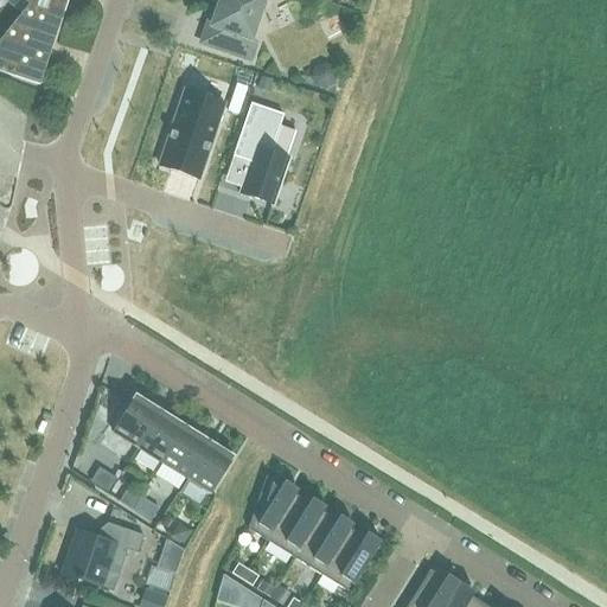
[(33,0),(30,6),(29,6),(0,40),(0,71),(39,85),(68,0),(33,0)]
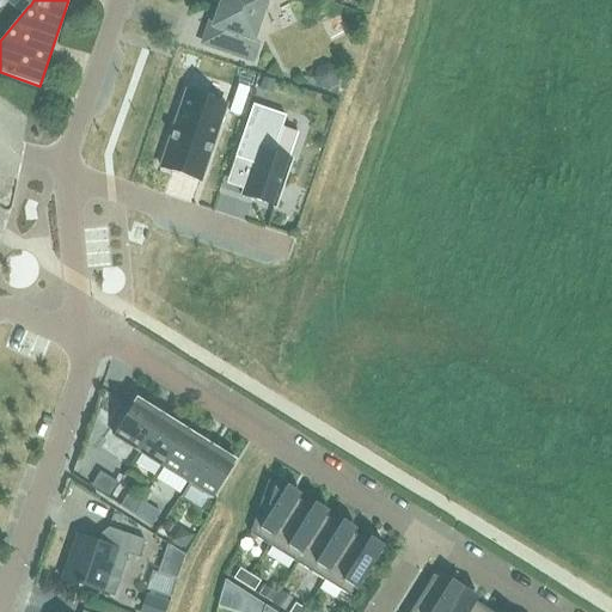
[(203,44),(252,61),(258,42),(252,41),(261,14),(265,12),(269,4),(265,0),(222,0),(214,28),(209,25),(203,44)]
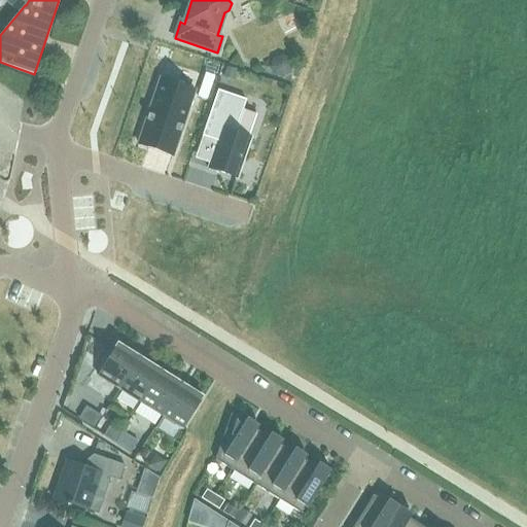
[(283,78),(291,74),(294,66),(291,58),(283,55),(274,58),(271,66),(274,74),(283,78)]
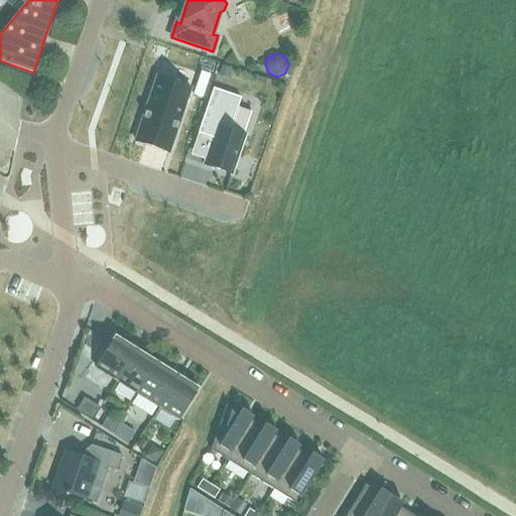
[(221,65),(218,75),(228,79),(231,69),(221,65)]
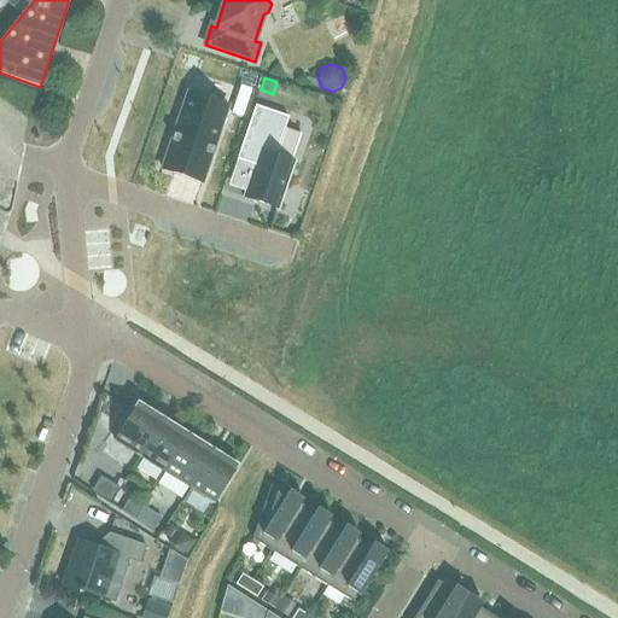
[(188,93),(163,169),(203,182),(228,106),(188,93)]
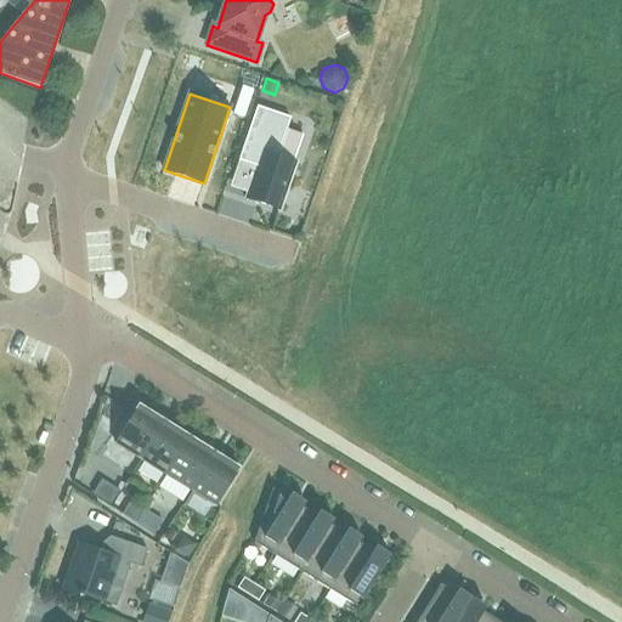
[(258,107),(239,160),(258,167),(248,193),(247,199),(280,210),(295,164),(293,163),(303,136),(287,130),(290,118),(258,107)]
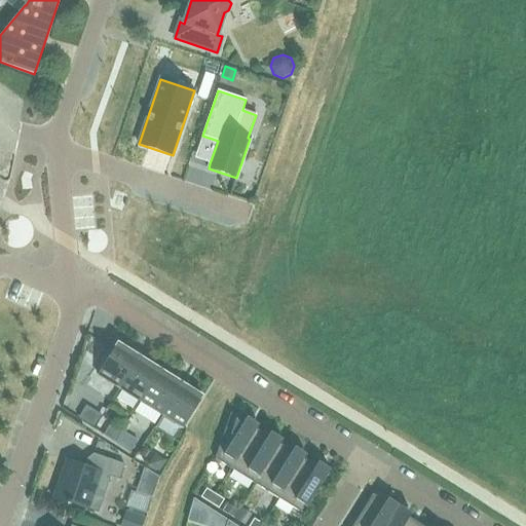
[(119,388),(140,357),(118,343),(98,375),(119,388)]
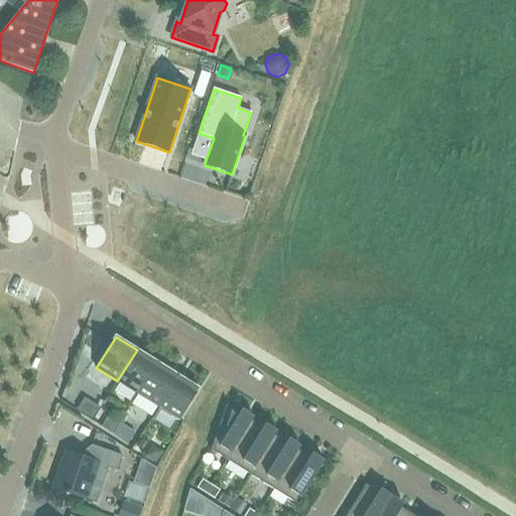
[(157,363),(137,350),(117,381),(137,394),(157,363)]
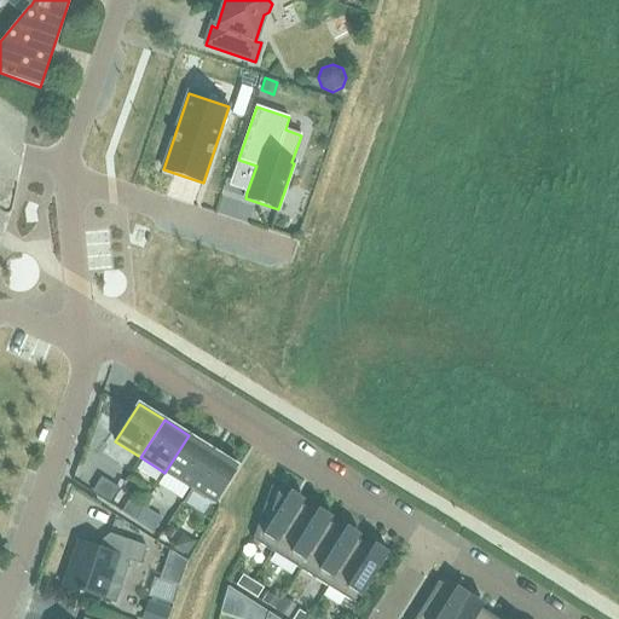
[(189,435),(165,473),(190,489),(214,450),(189,435)]
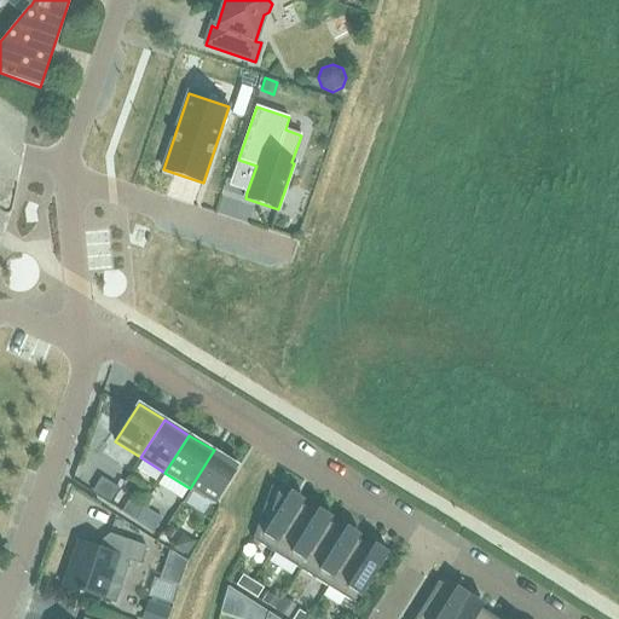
[(238,466),(214,450),(190,489),(215,504),(238,466)]
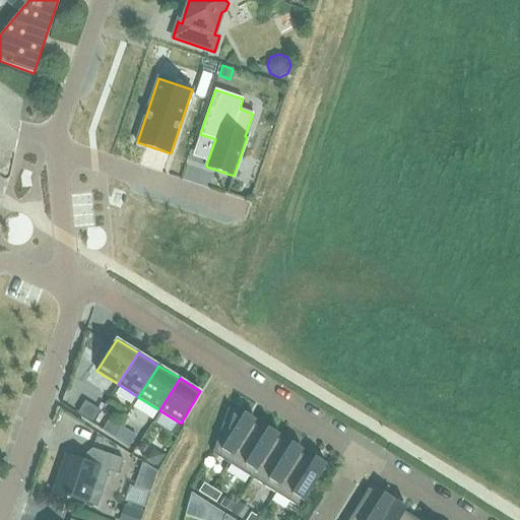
[(100,407),(84,399),(78,409),(92,418),(100,407)]
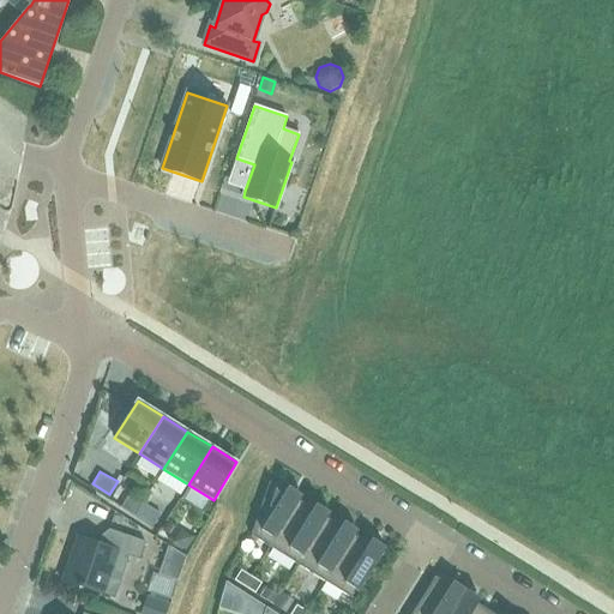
[(270,548),(299,501),(302,497),(288,488),(286,493),(270,482),(251,536),(270,548)]
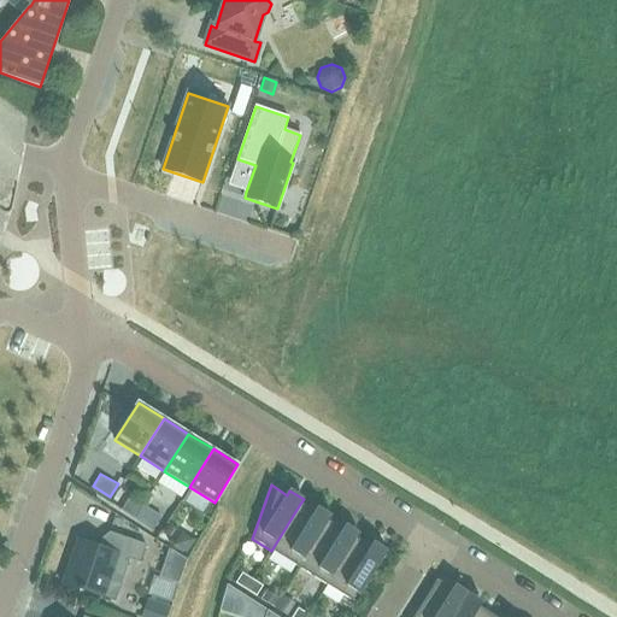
[(128,499),(121,511),(133,518),(140,506),(128,499)]
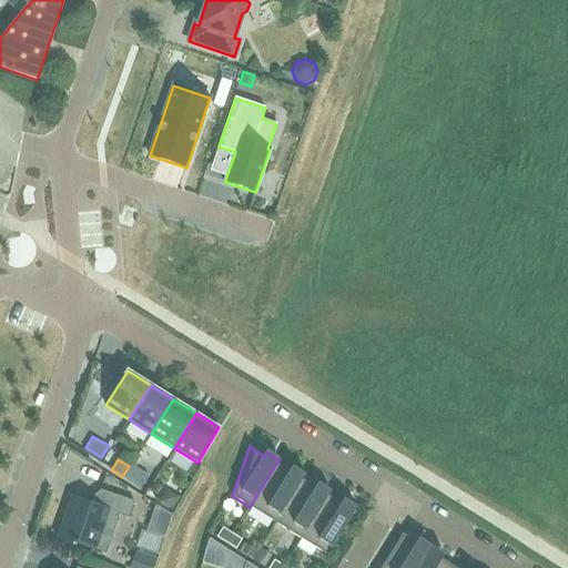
[(288,472),(276,464),(250,507),(274,523),(302,479),(304,475),(292,467),(288,472)]
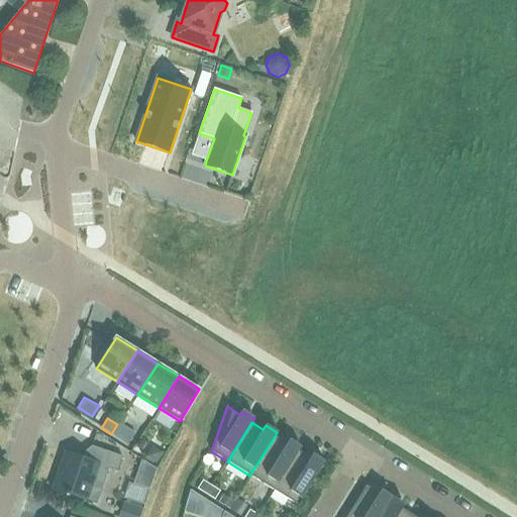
[(119,425),(112,435),(127,444),(133,434),(119,425)]
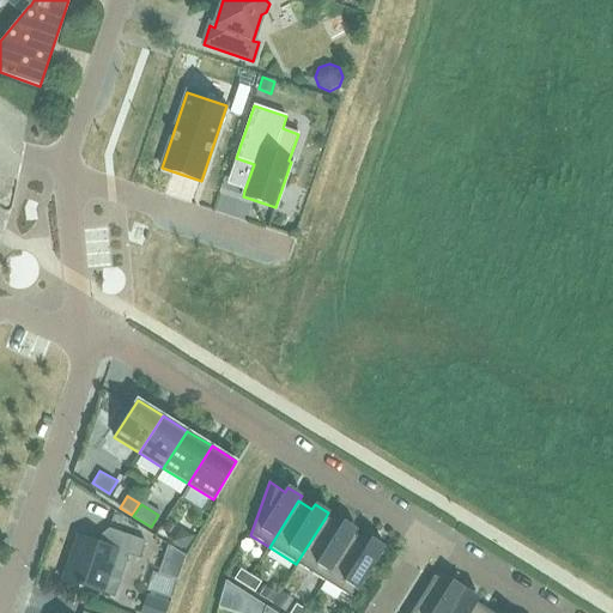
[(340,526),(326,517),(296,564),(325,582),(353,534),(357,530),(343,522),(340,526)]
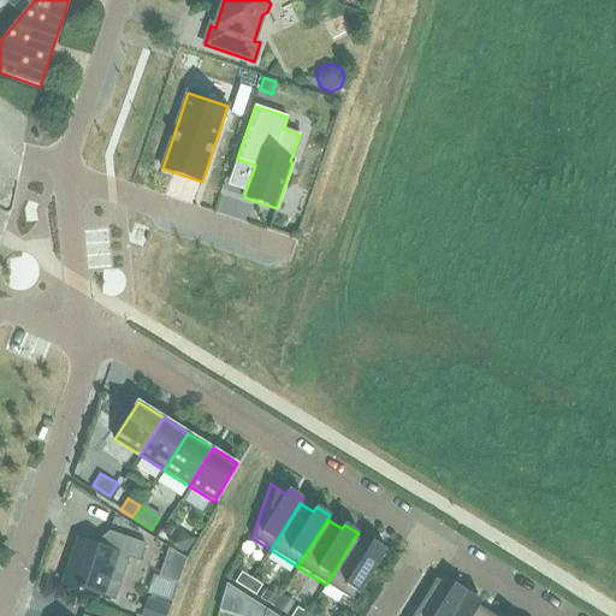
[(77,540),(61,585),(82,591),(83,590),(104,597),(114,600),(123,579),(129,560),(140,563),(146,544),(108,532),(104,549),(77,540)]
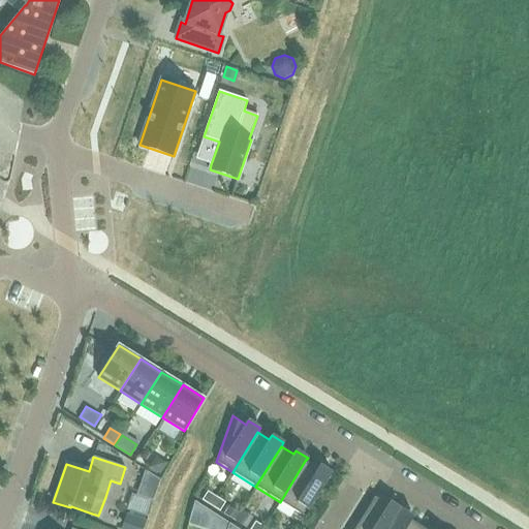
[(167,465),(157,458),(151,468),(161,475),(167,465)]
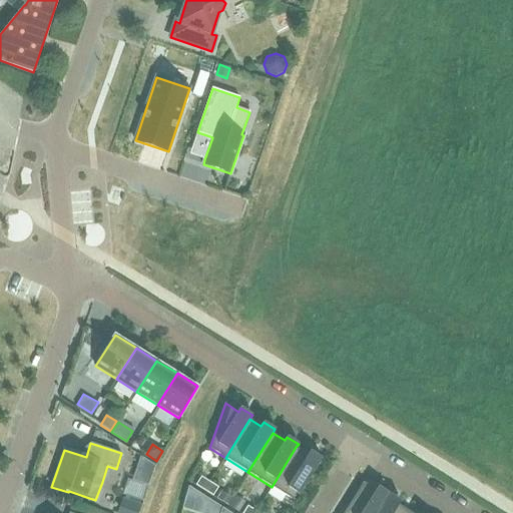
[(308,455),(296,447),(272,487),(296,502),(321,463),(320,462),(322,458),(310,451),(308,455)]
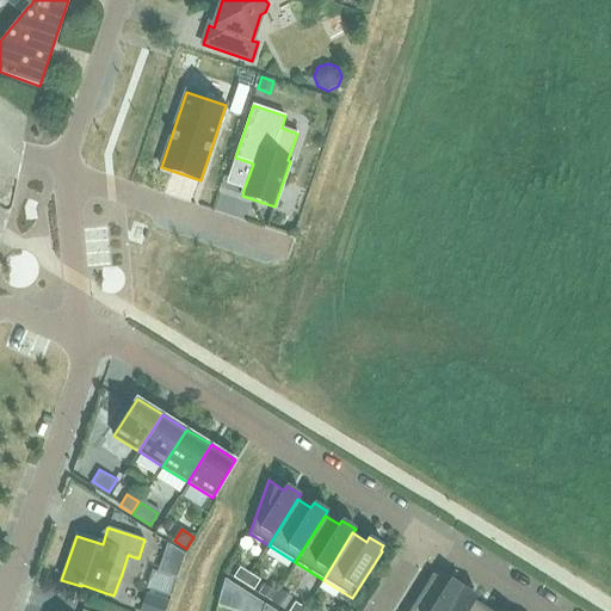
[(162,596),(170,572),(156,567),(149,591),(162,596)]
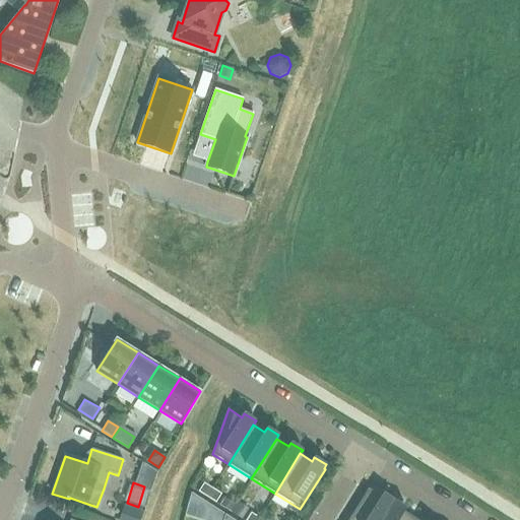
[(207,498),(212,489),(204,483),(199,492),(207,498)]
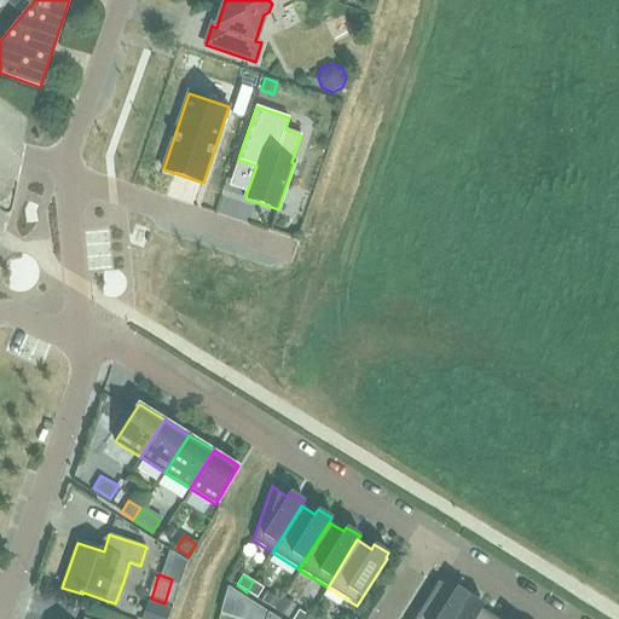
[(253,582),(247,593),(258,599),(264,589),(253,582)]
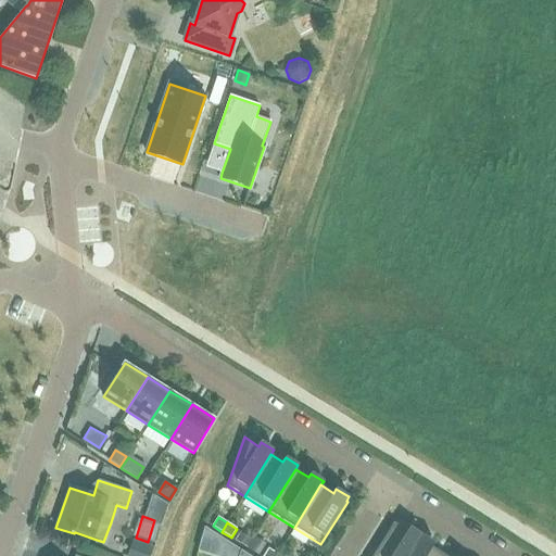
[(408,555),(422,535),(409,528),(407,532),(394,523),(373,555),(408,555)]
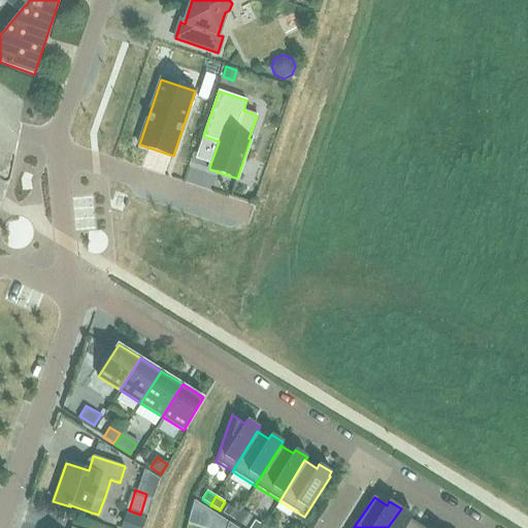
[(224,513),(234,520),(239,512),(228,505),(224,513)]
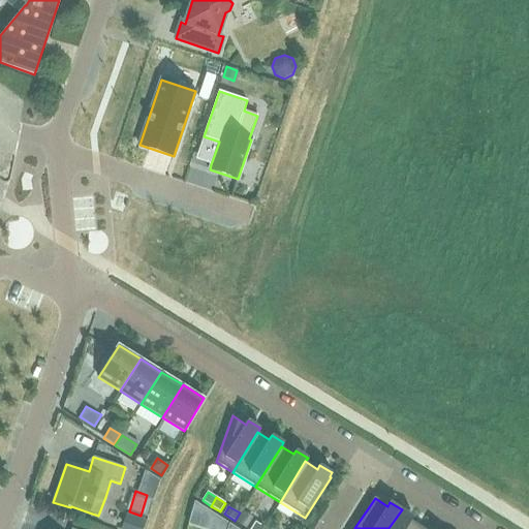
[(240,512),(235,521),(247,528),(253,518),(241,509),(240,512)]
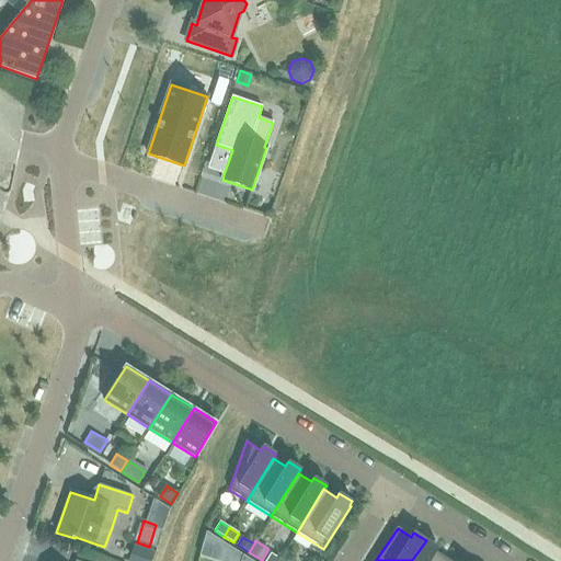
[(426,540),(412,560),(448,560),(449,560),(436,552),(438,548),(426,540)]
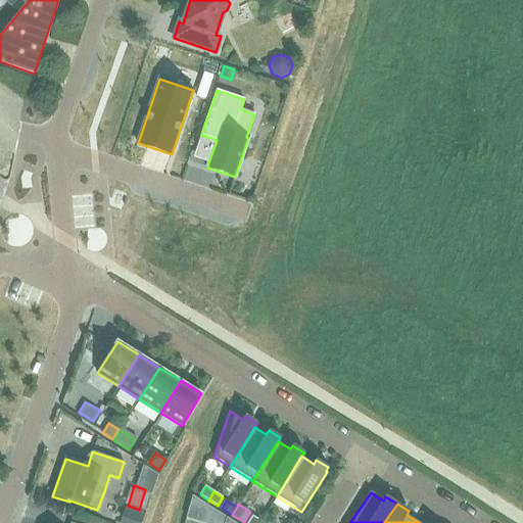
[(128,511),(124,522),(142,522),(145,517),(128,511)]
